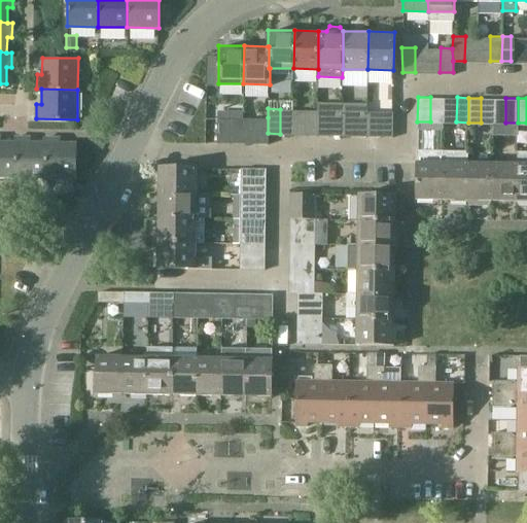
[(305,134),(317,134),(317,109),(305,109),(305,134)]
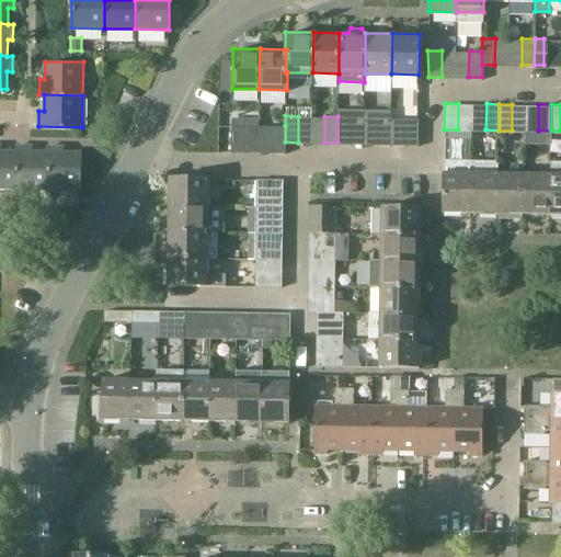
[(338,116),(338,143),(350,143),(351,116),(338,116)]
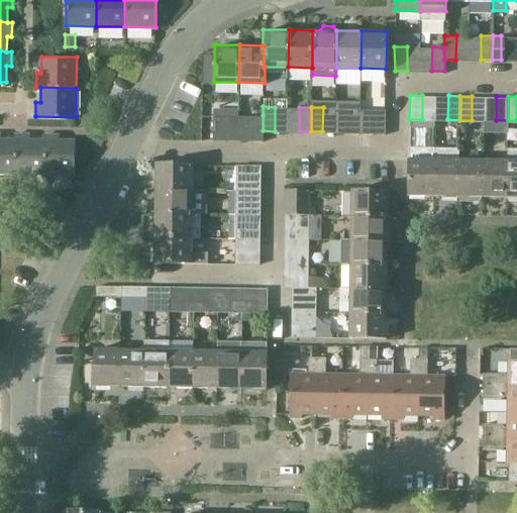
[(347,132),(359,132),(359,108),(347,108),(347,132)]
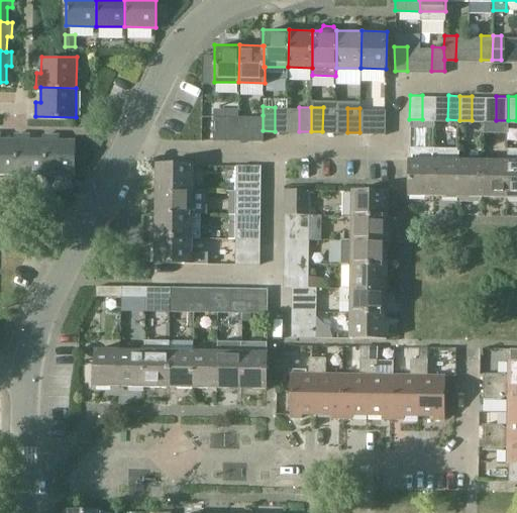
[(373,132),(385,132),(386,108),(373,108),(373,132)]
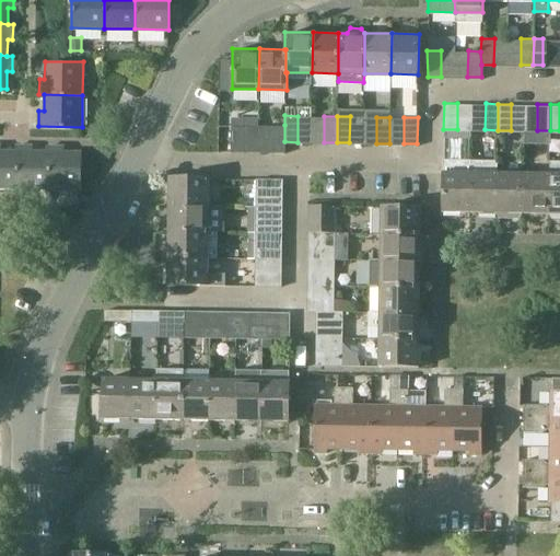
[(231,150),(244,150),(244,124),(231,124),(231,150)]
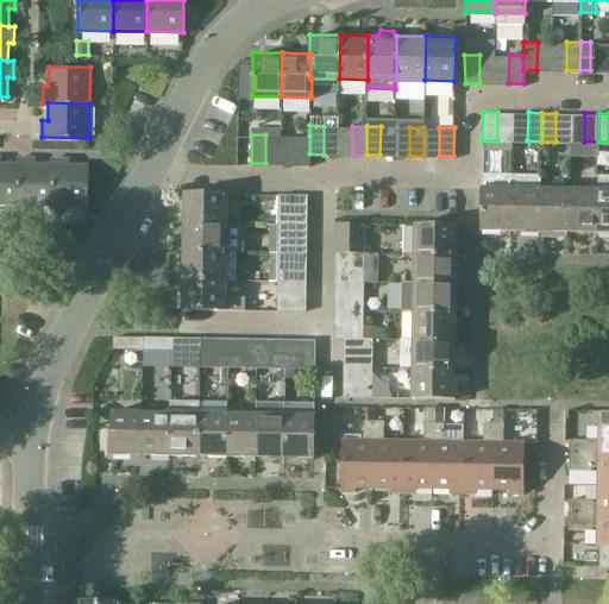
[(309,153),(309,136),(295,136),(295,164),(309,164),(309,153)]
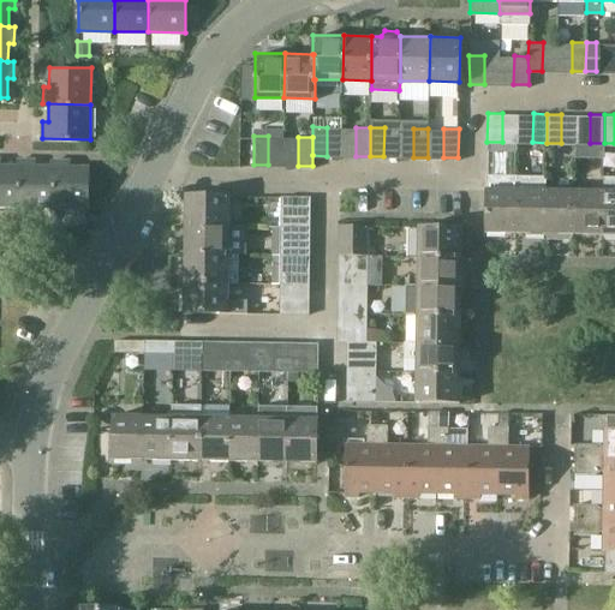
[(0,204),(17,205),(18,163),(1,162),(1,157),(0,156),(0,204)]
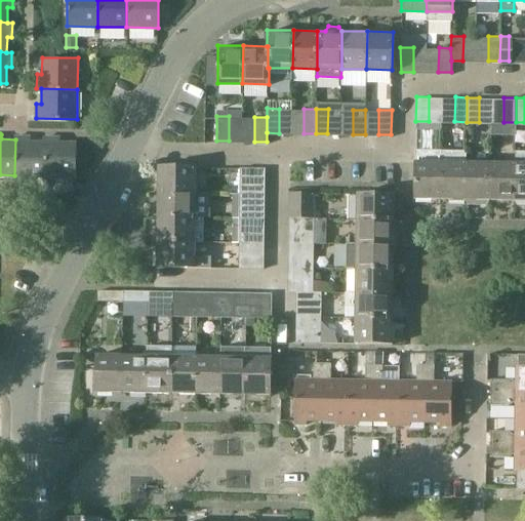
[(14,175),(44,175),(45,139),(30,139),(31,134),(15,134),(15,139),(14,175)]
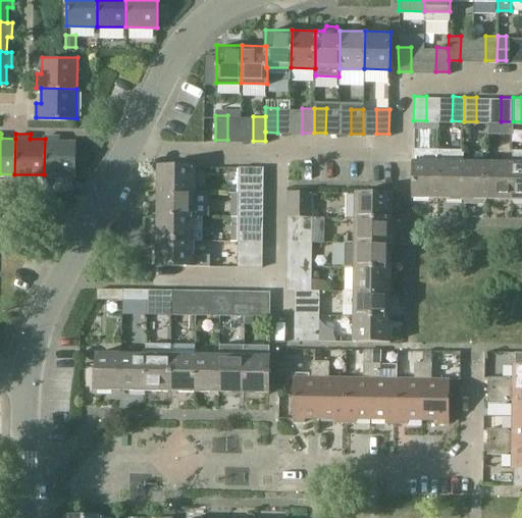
[(45,134),(45,139),(44,174),(75,175),(75,140),(59,140),(59,135),(45,134)]
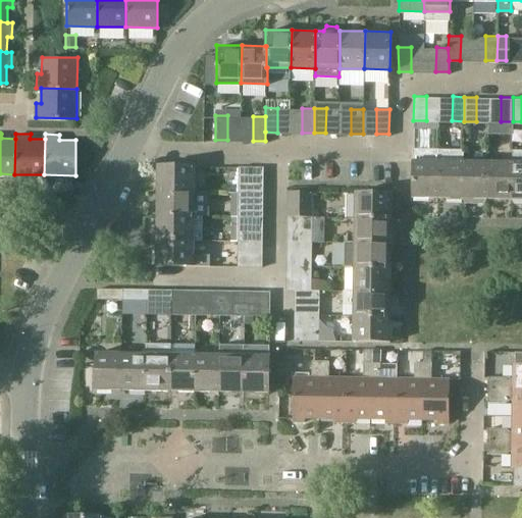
[(521,148),(512,148),(512,160),(511,198),(514,202),(521,202),(521,148)]
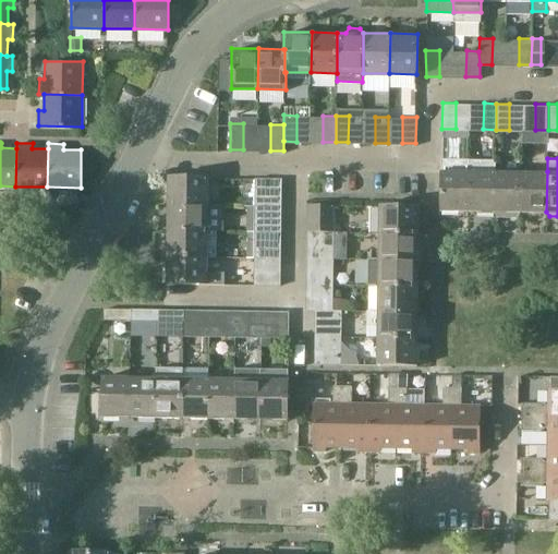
[(468,211),(494,211),(495,170),(492,170),(490,166),(478,166),(478,170),(469,170),(468,211)]
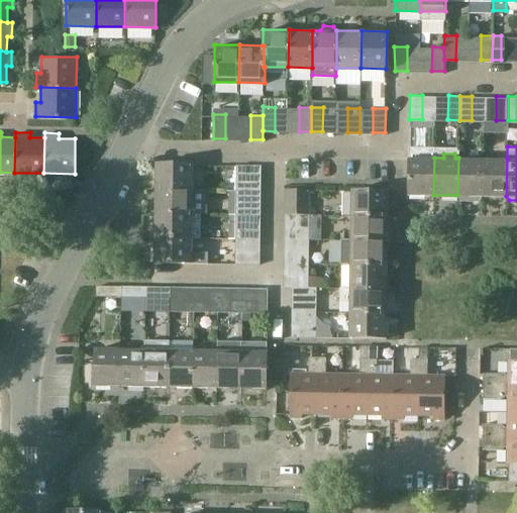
[(408,194),(433,195),(434,158),(409,157),(408,194)]
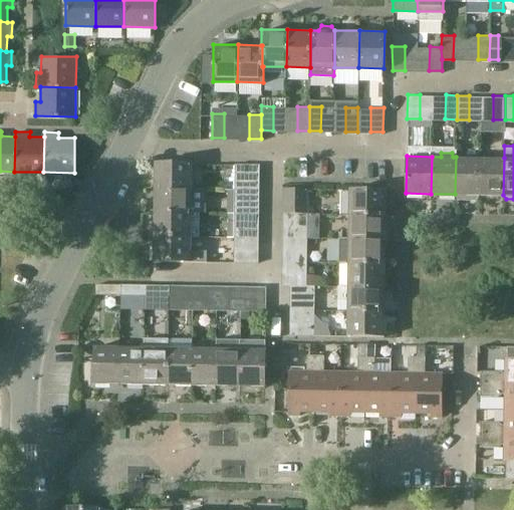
[(471,194),(480,195),(480,157),(456,157),(455,194),(458,199),(468,199),(471,194)]
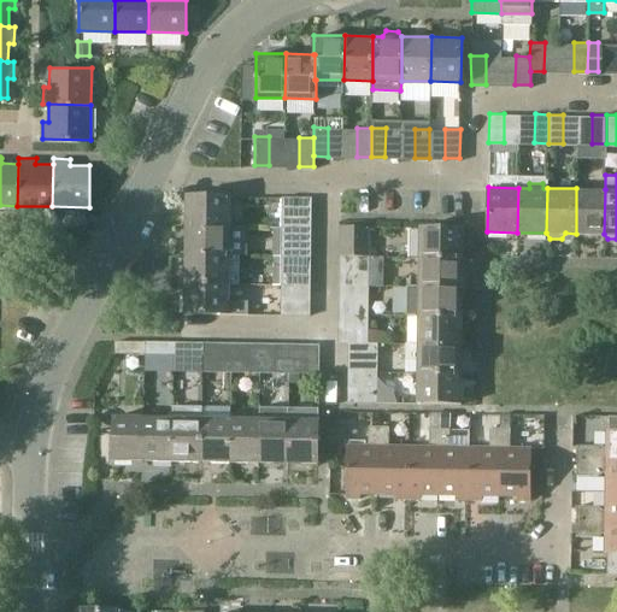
[(576,234),(604,234),(605,189),(576,188),(576,234)]
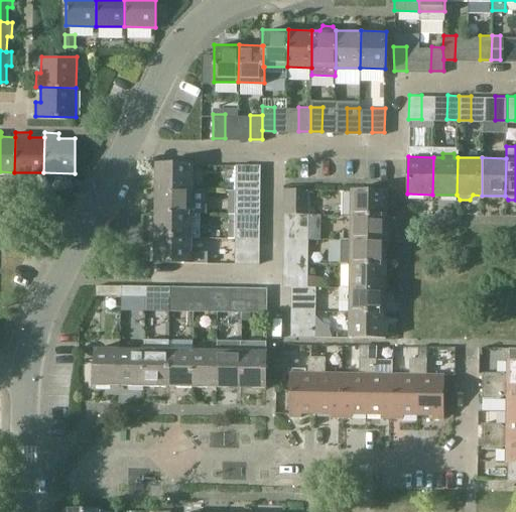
[(155,161),(155,186),(192,187),(194,162),(155,161)]
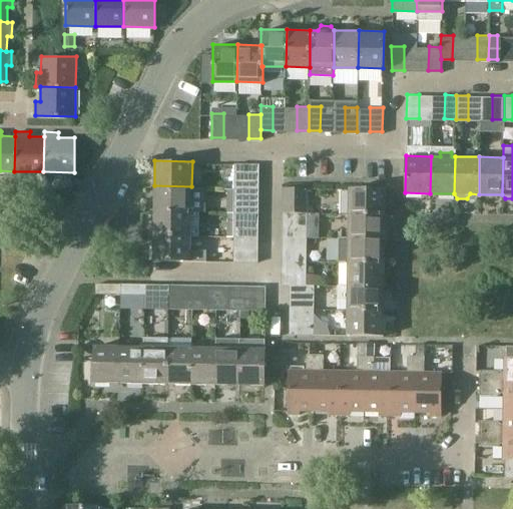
[(235,162),(234,186),(259,187),(260,162),(235,162)]
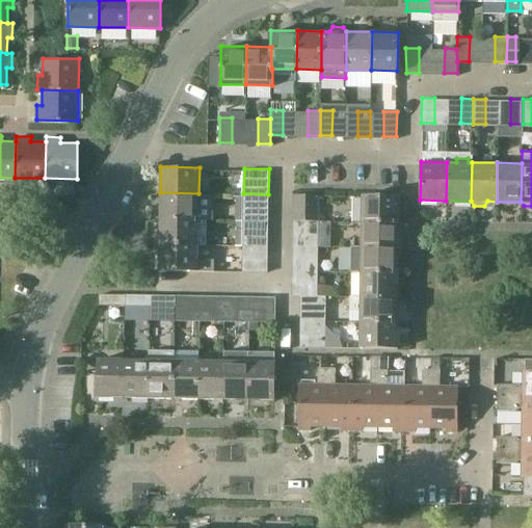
[(160,192),(160,217),(198,217),(198,193),(160,192)]
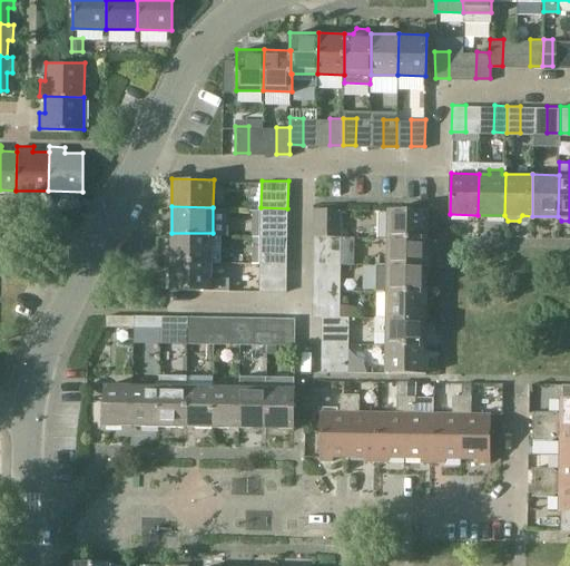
[(261,207),(261,234),(287,234),(287,208),(261,207)]
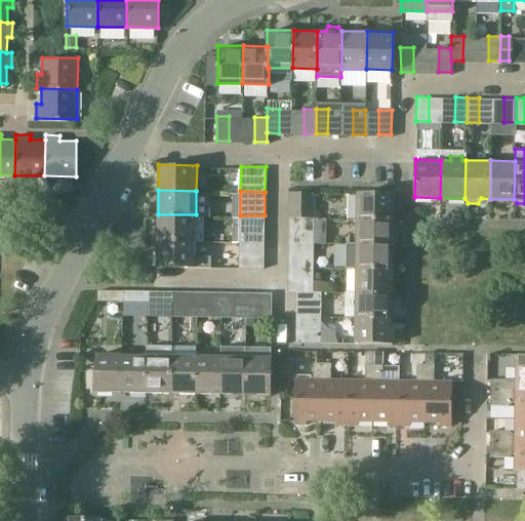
[(289,191),(289,216),(314,216),(314,192),(289,191)]
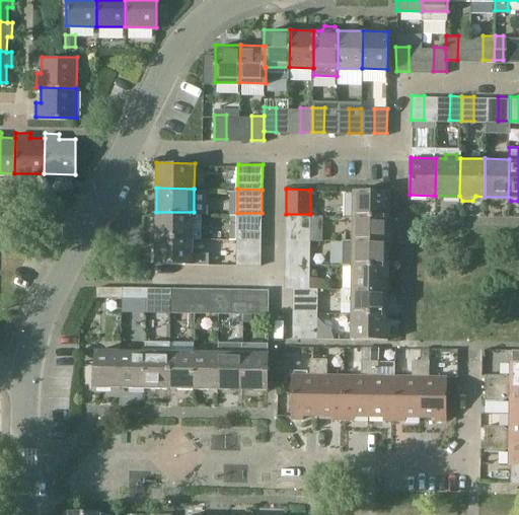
[(353,190),(352,216),(390,216),(390,191),(353,190)]
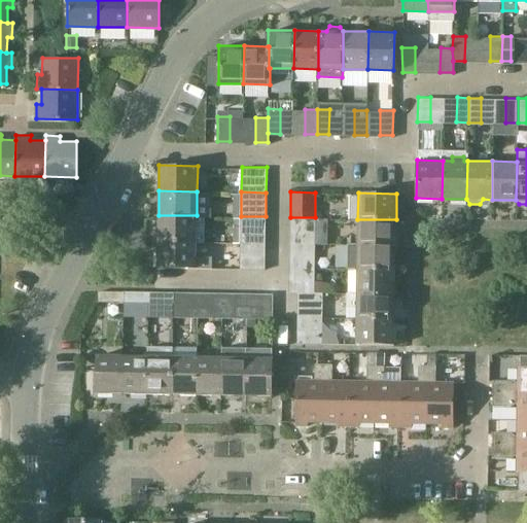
[(197,215),(159,215),(157,240),(197,241),(204,241),(205,215),(197,215)]
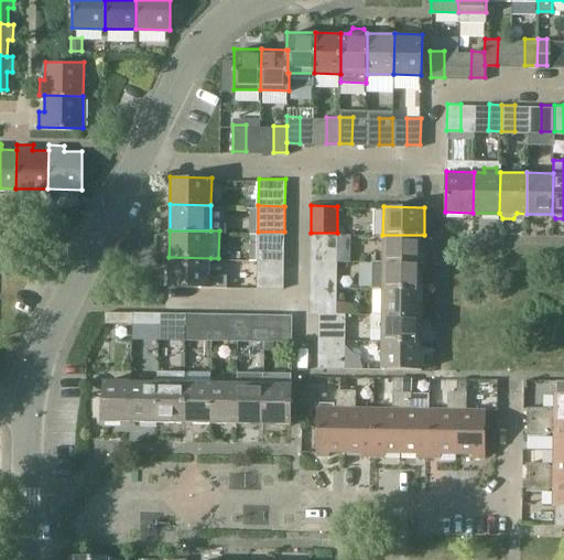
[(284,259),(284,232),(258,232),(258,259),(284,259)]
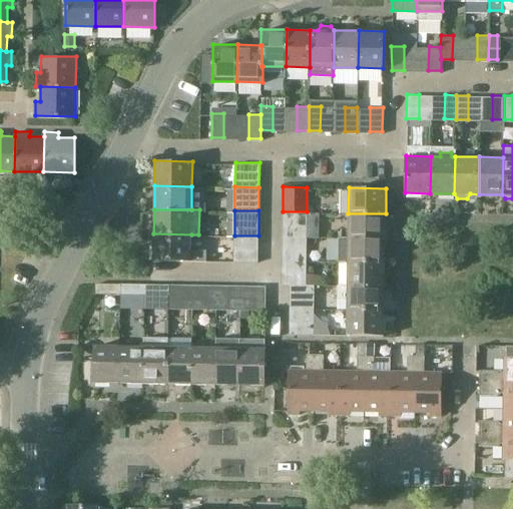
[(283,211),(283,235),(307,236),(307,211),(283,211)]
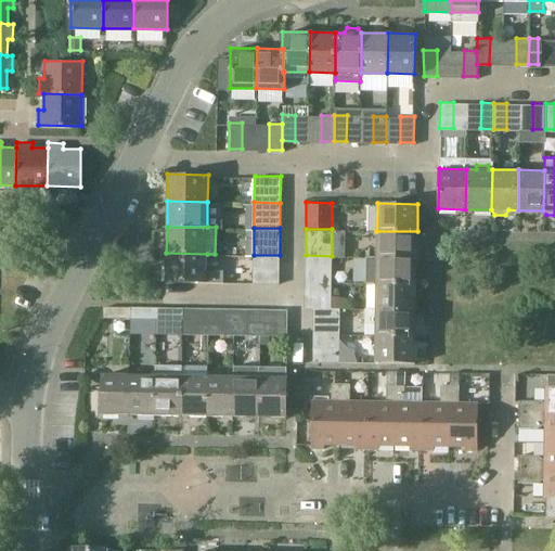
[(376,231),(376,257),(416,258),(417,231),(376,231)]
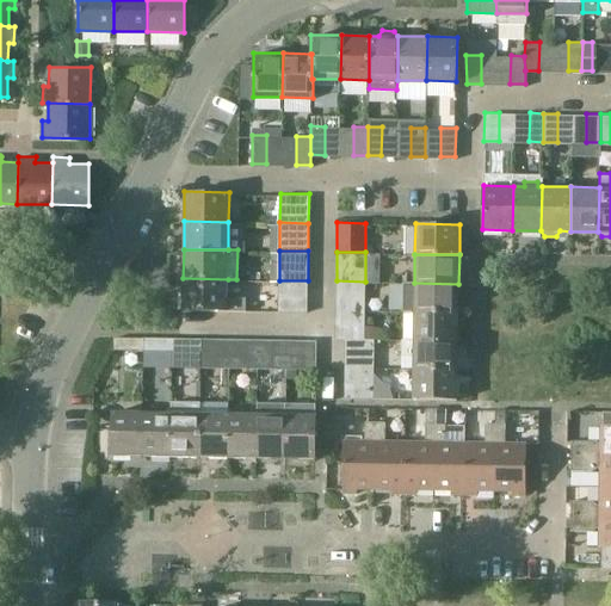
[(228,279),(183,278),(183,309),(247,309),(248,296),(227,295),(228,279)]
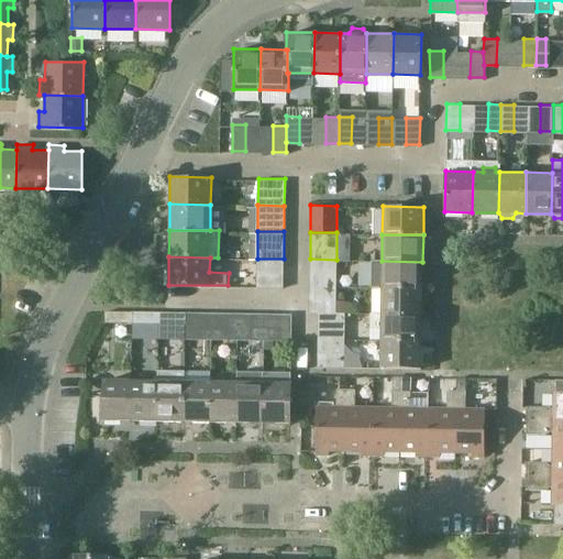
[(284,259),(257,259),(256,286),(283,286),(284,259)]
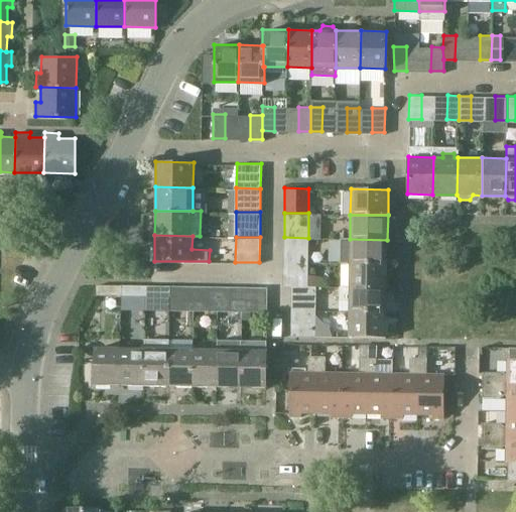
[(284,237),(283,261),(307,262),(308,238),(284,237)]
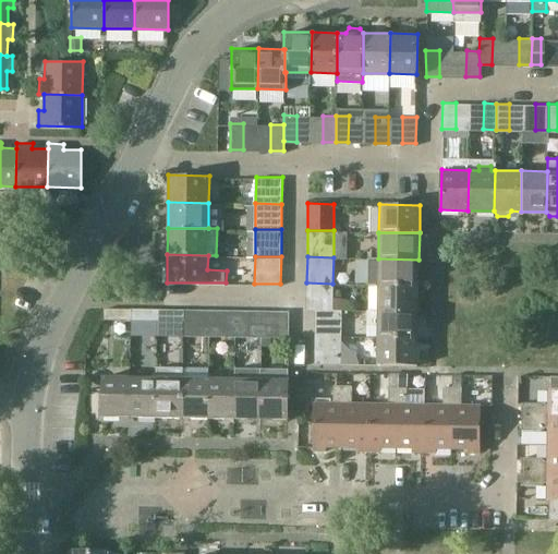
[(365,284),(378,285),(419,285),(419,260),(378,259),(365,259),(365,284)]
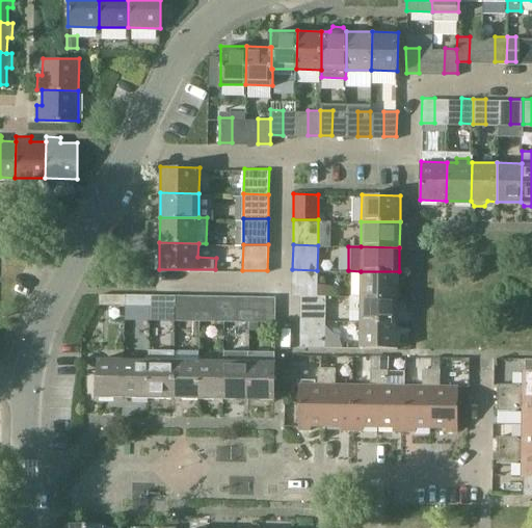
[(292,295),(301,295),(317,294),(317,270),(292,269),(292,295)]
